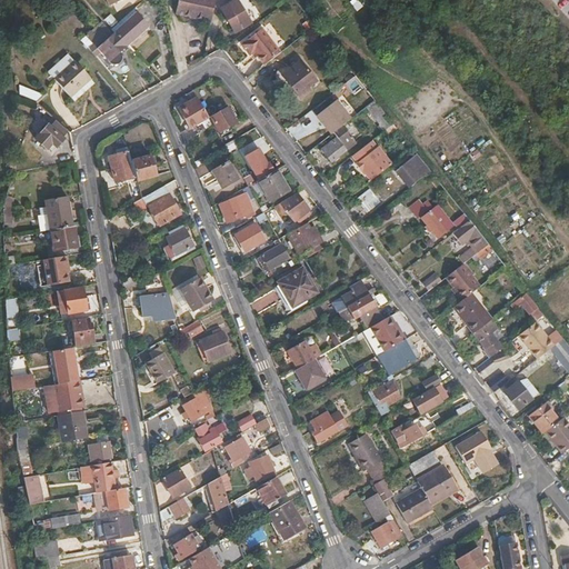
[(178,0),(176,13),(211,21),(215,0),(178,0)]
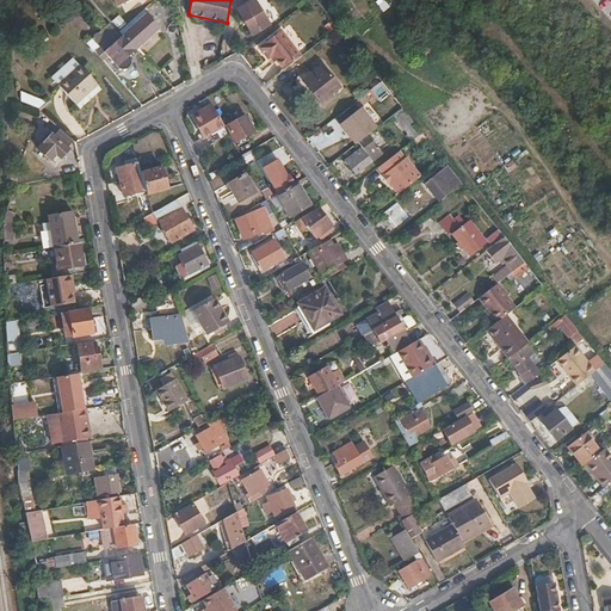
[(254,0),(252,0),(236,10),(252,35),(270,25),(254,0)]
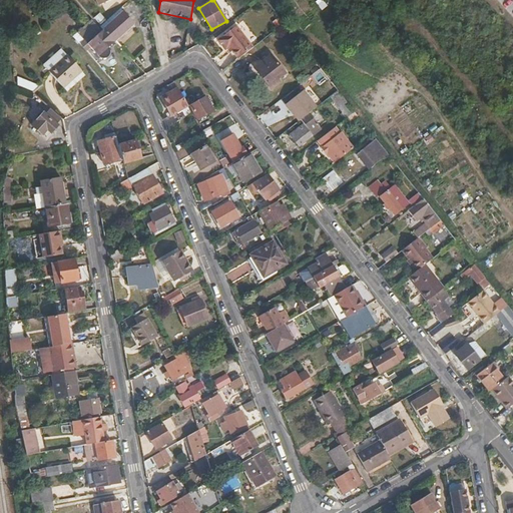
[(120,8),(99,27),(102,30),(123,11),(120,8)]
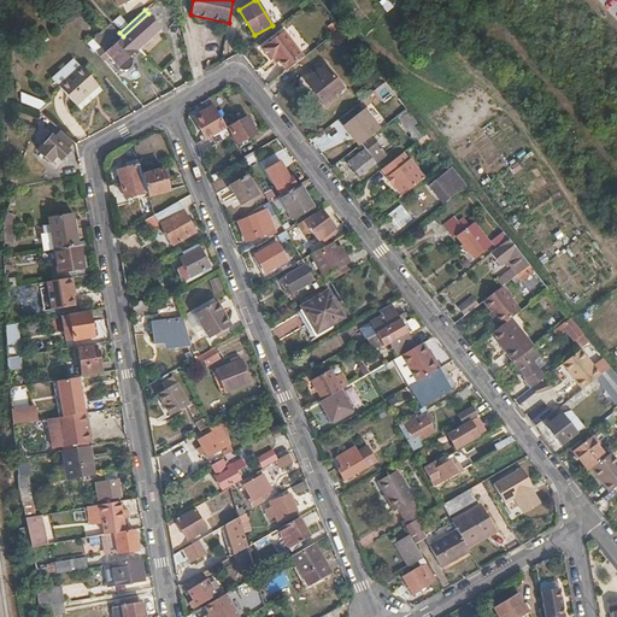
[(105,53),(110,57),(118,68),(119,69),(123,70),(125,70),(129,69),(131,65),(133,62),(133,59),(130,57),(162,29),(148,13),(123,36),(105,52),(105,53)]
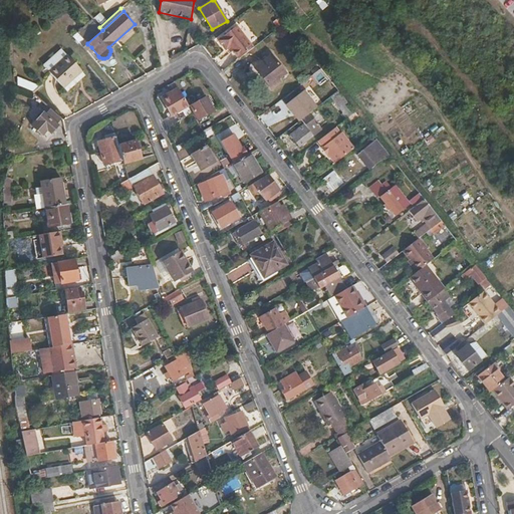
[(92,19),(82,28),(83,30),(94,21),(92,19)]
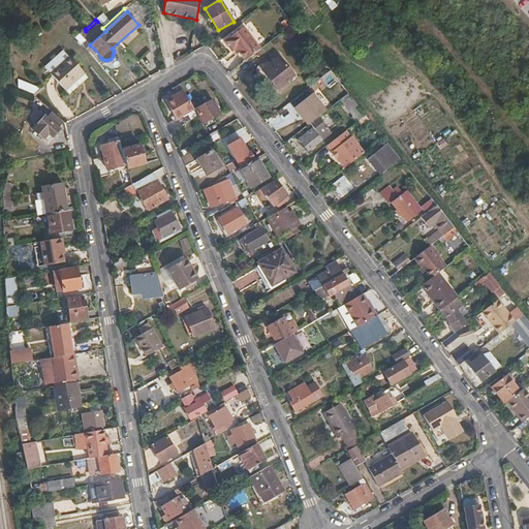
[(105,31),(102,28),(97,22),(86,31),(85,29),(80,34),(87,41),(83,45),(86,49),(90,44),(105,31)]
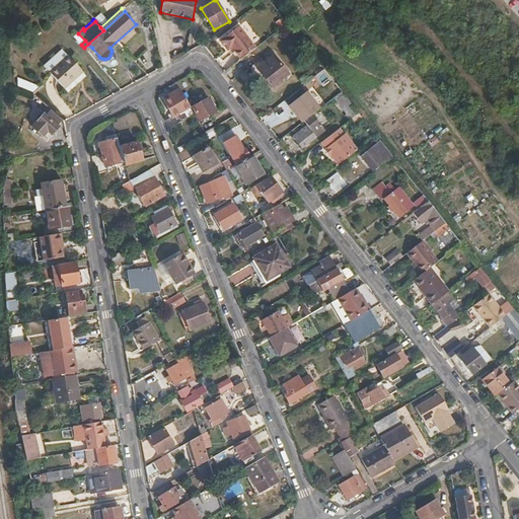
[(234,52),(240,60),(256,48),(239,25),(219,41),(227,52),(229,50),(231,49),(234,52)]
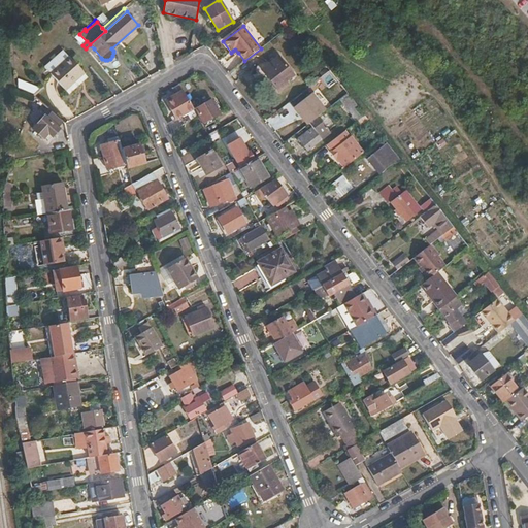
[(75,37),(83,45),(87,41),(79,34),(75,37)]
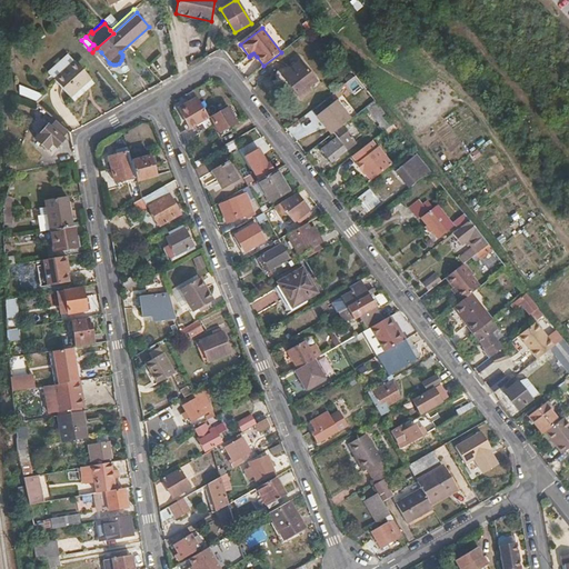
[(55,80),(75,61),(68,55),(48,72),(55,80)]
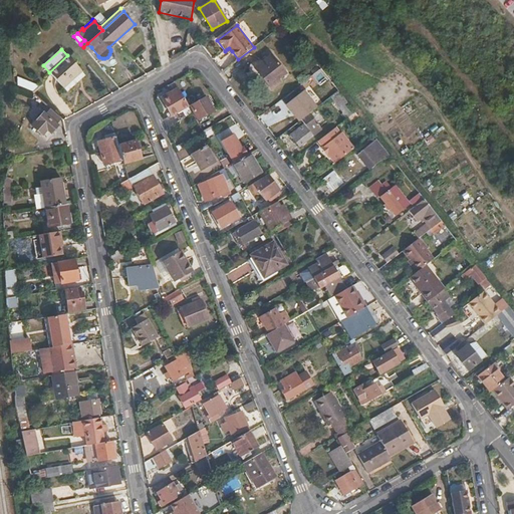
[(82,71),(68,55),(67,55),(49,72),(63,87),(81,71),(82,71)]
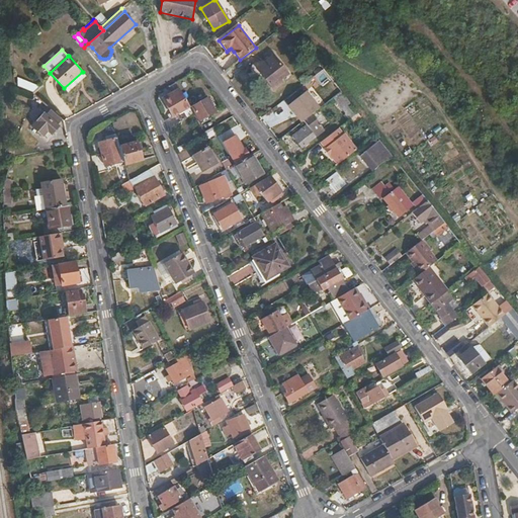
[(273,56),(262,64),(257,69),(264,79),(273,90),(282,82),(280,79),(287,74),(273,56)]
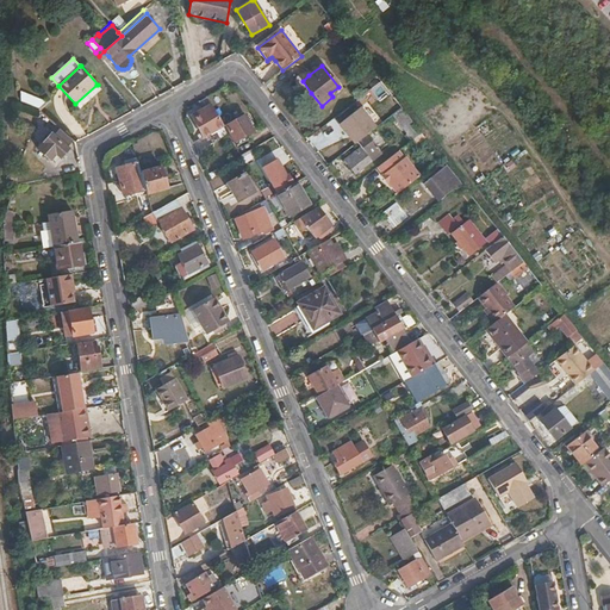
[(303,81),(309,75),(306,73),(300,74),(299,75),(297,76),(296,79),(296,81),(296,83),(297,86),(306,97),(311,93),(303,81)]
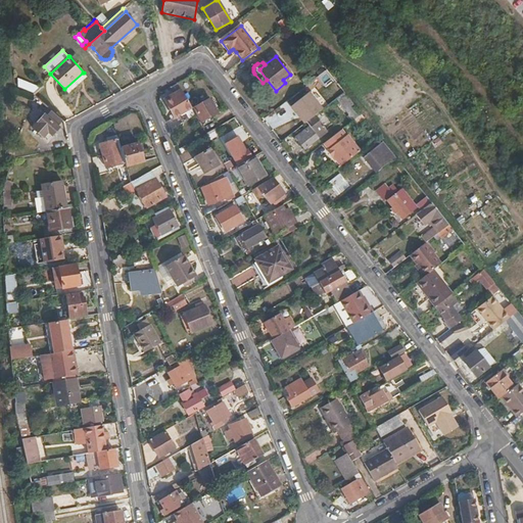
[(83,73),(64,89),(68,93),(87,77),(83,73)]
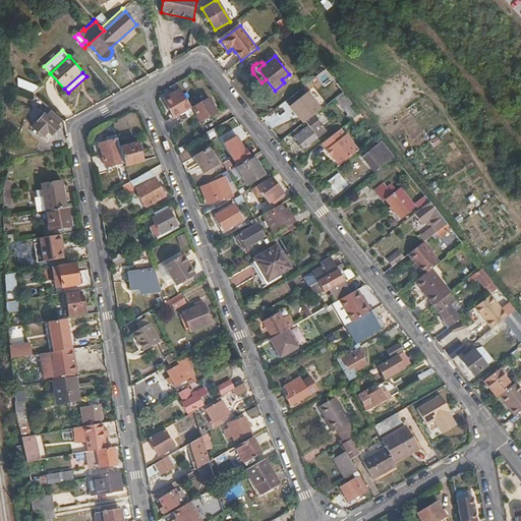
[(18,87),(33,93),(35,85),(18,78),(18,87)]
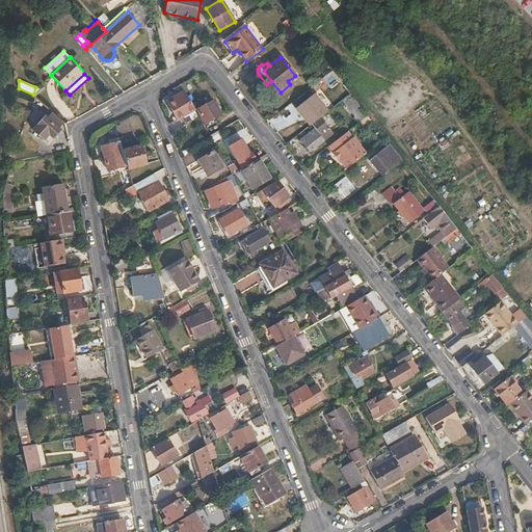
[(180,84),(174,88),(178,96),(184,91),(180,84)]
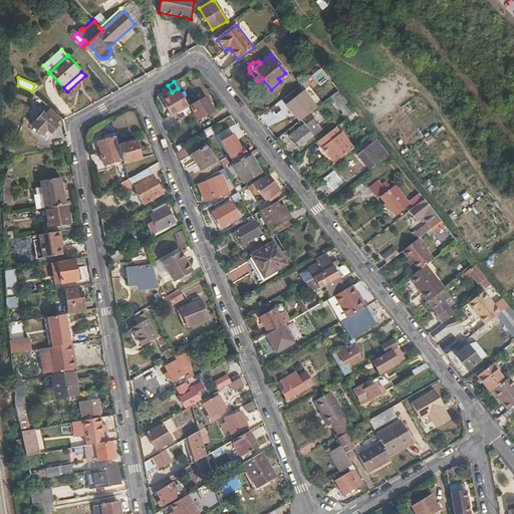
[(178,88),(172,92),(171,92),(172,94),(162,99),(166,106),(171,116),(188,106),(178,88)]
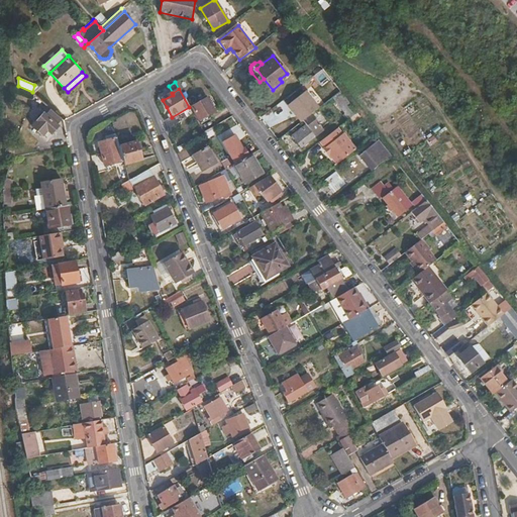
[(287,106),(300,122),(319,107),(305,91),(287,106)]
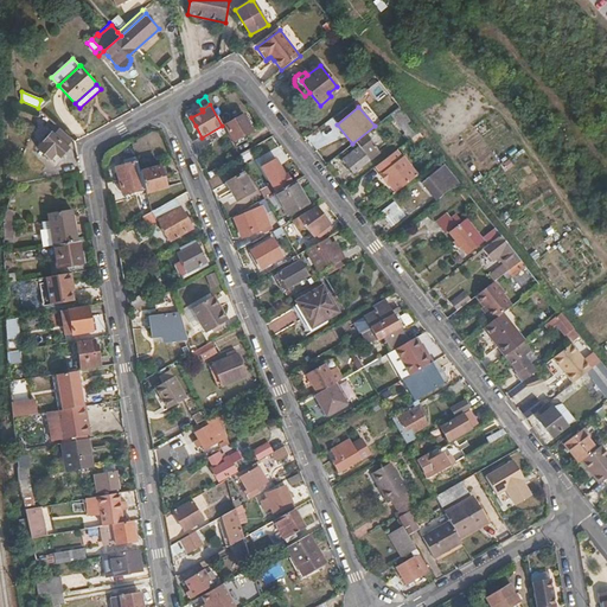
[(419,132),(400,107),(390,114),(410,140),(419,132)]
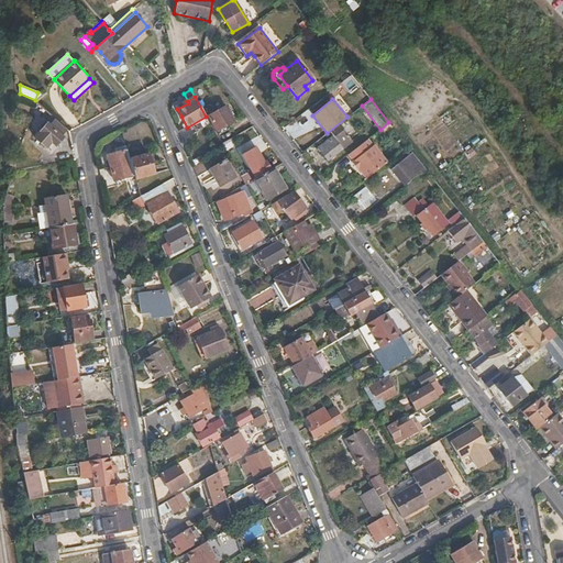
[(216,132),(227,127),(234,121),(225,106),(207,116),(216,132)]
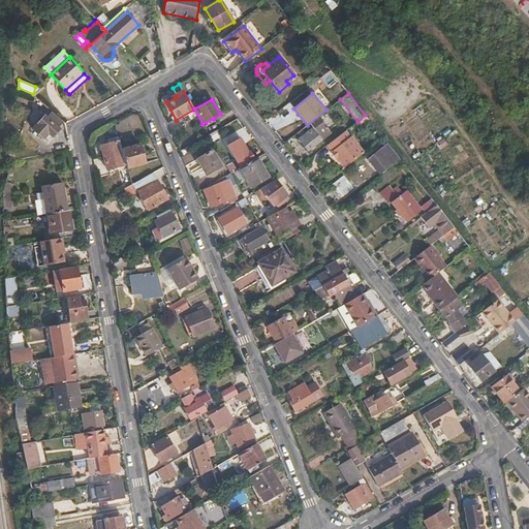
[(33,136),(40,144),(43,139),(48,143),(60,129),(58,128),(63,122),(51,112),(47,118),(44,116),(32,129),(36,133),(33,136)]
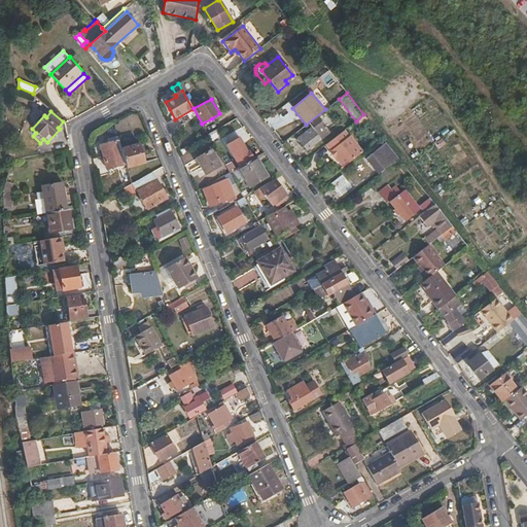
[(196,113),(190,116),(196,124),(200,120),(196,113)]
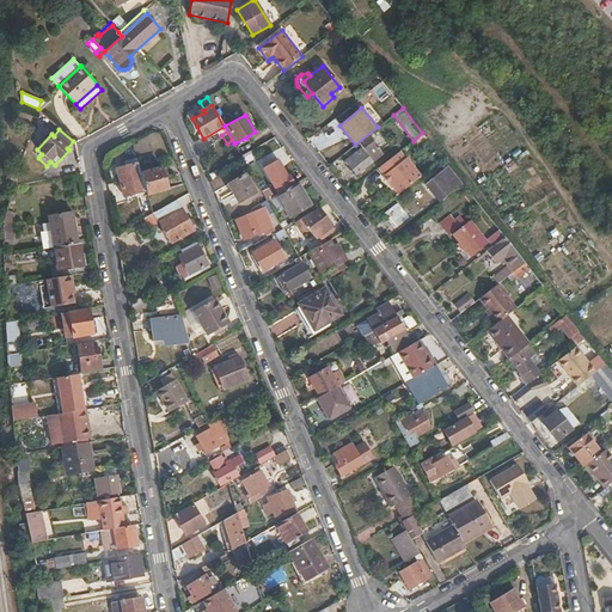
[(362,148),(344,161),(356,175),(383,154),(368,135),(359,144),(362,148)]
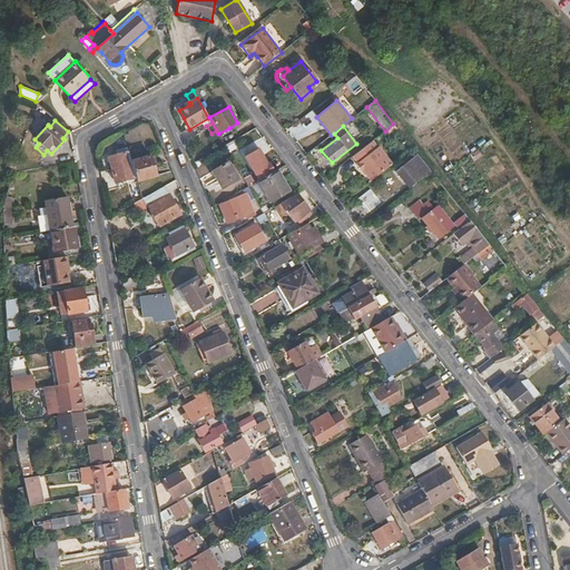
[(232,130),(229,128),(218,134),(220,137),(232,130)]
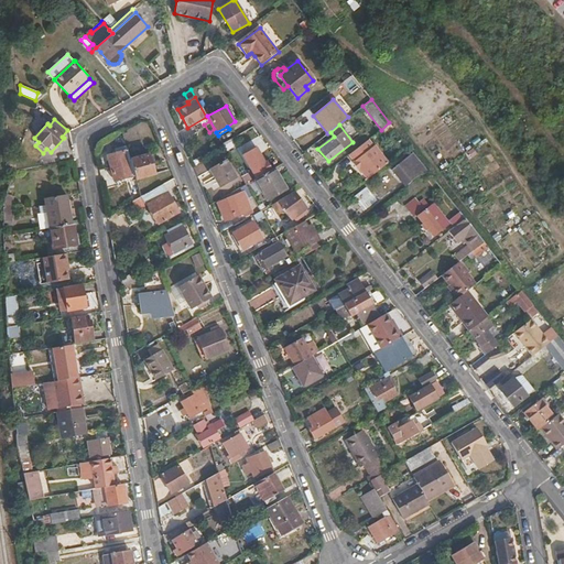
[(400,137),(397,139),(405,149),(408,147),(400,137)]
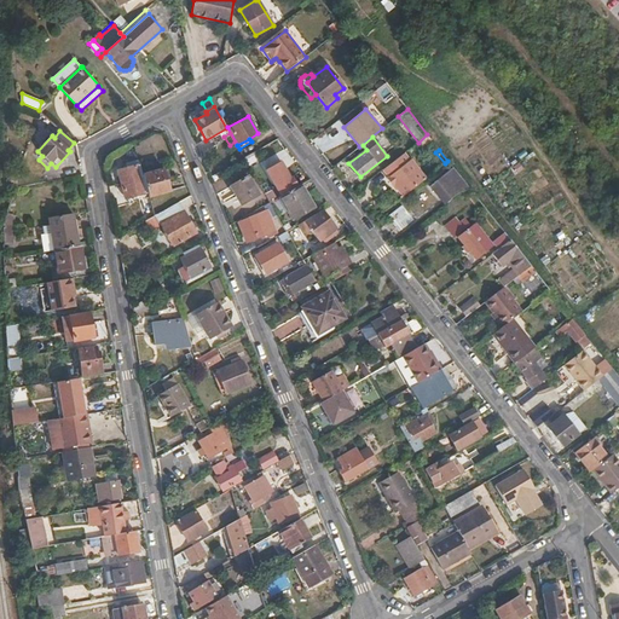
[(404,154),(382,171),(388,178),(387,179),(393,187),(394,185),(403,197),(426,179),(411,160),(410,160),(404,154)]
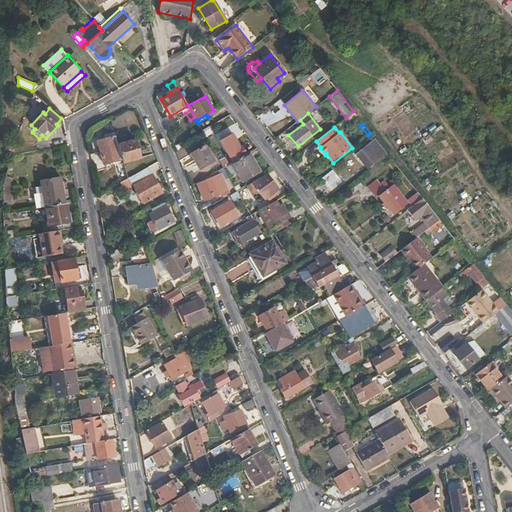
[(36,142),(39,139),(32,132),(29,135),(36,142)]
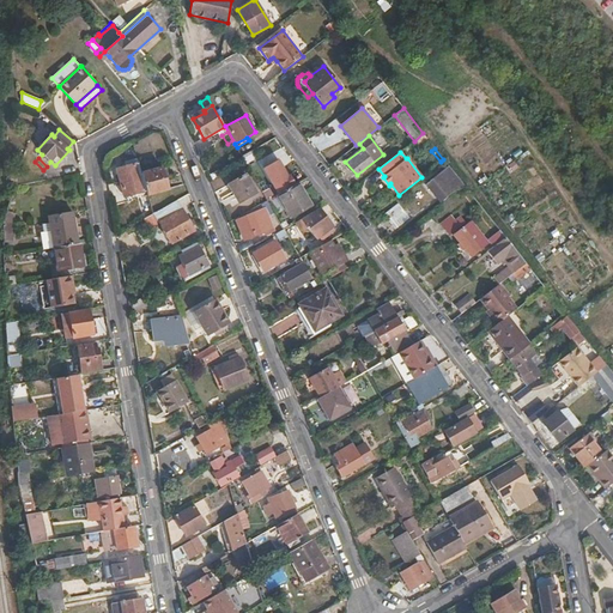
[(141,173),(137,158),(123,162),(126,167),(116,169),(125,198),(146,190),(141,173)]
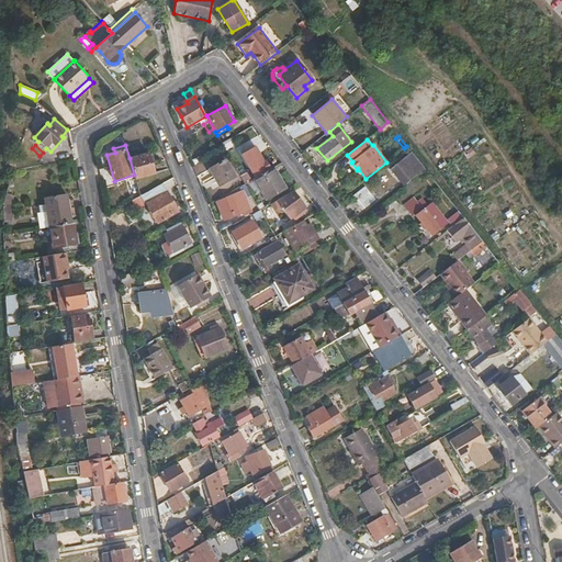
[(134,175),(135,179),(155,175),(149,153),(130,158),(134,175)]
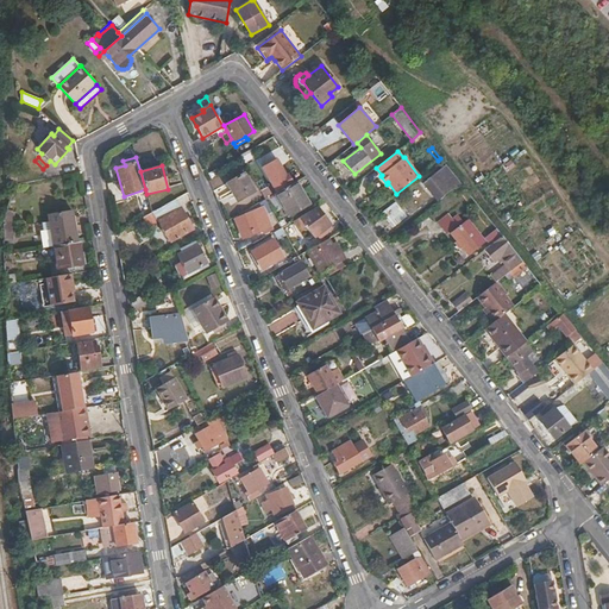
[(422,184),(437,201),(459,184),(445,165),(422,184)]
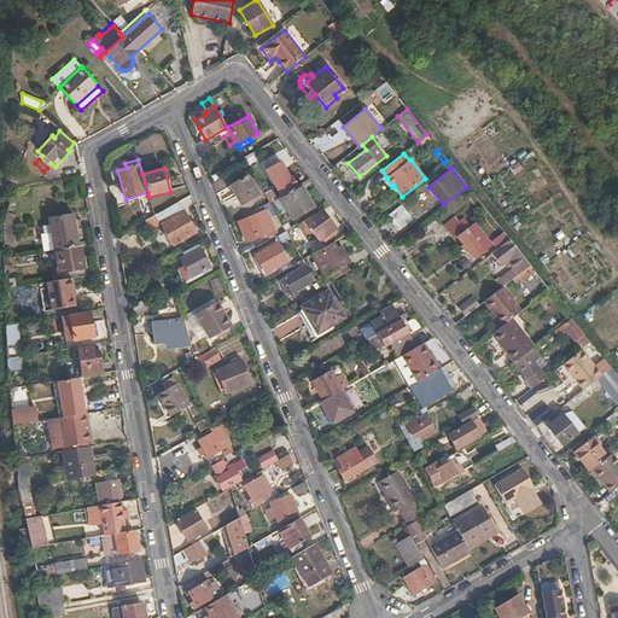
[(248,175),(229,186),(240,205),(258,194),(248,175)]
